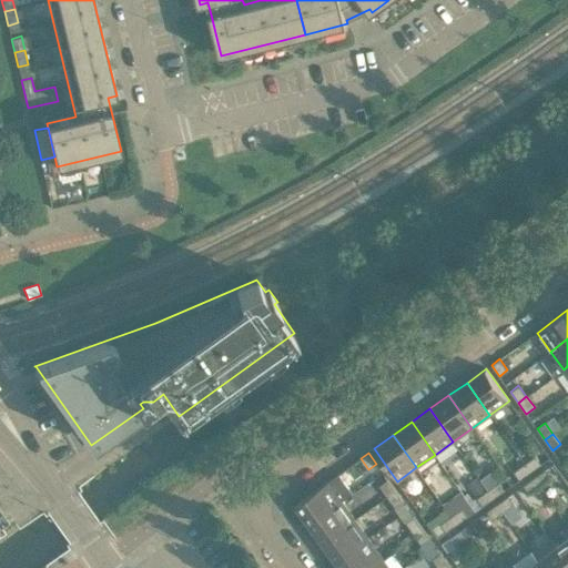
[(536,456),(525,464),(530,472),(541,464),(536,456)]
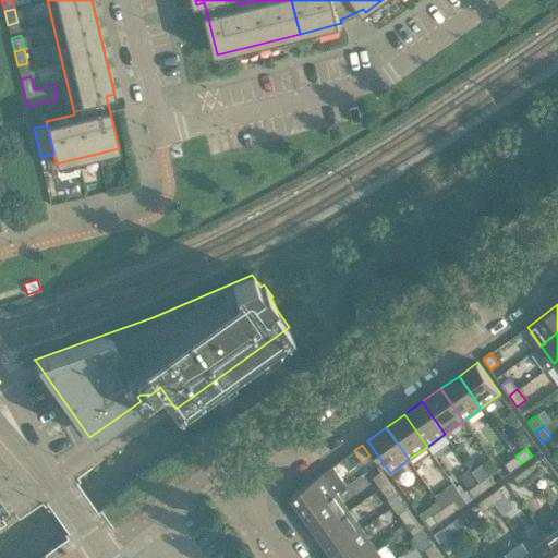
[(505,463),(510,471),(521,463),(516,456),(505,463)]
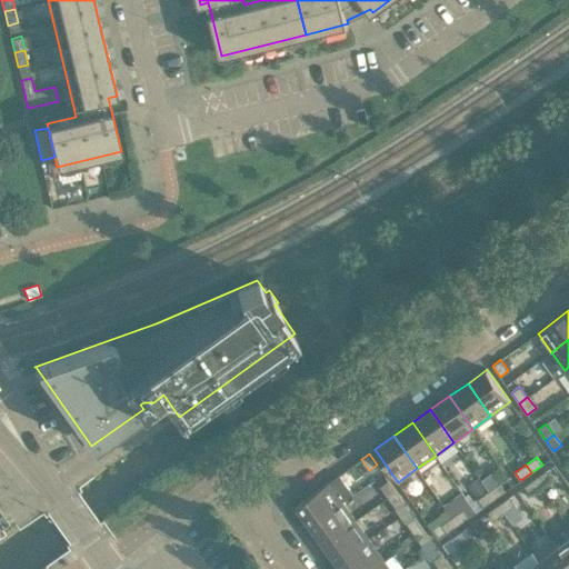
[(546,470),(535,478),(541,486),(552,478),(546,470)]
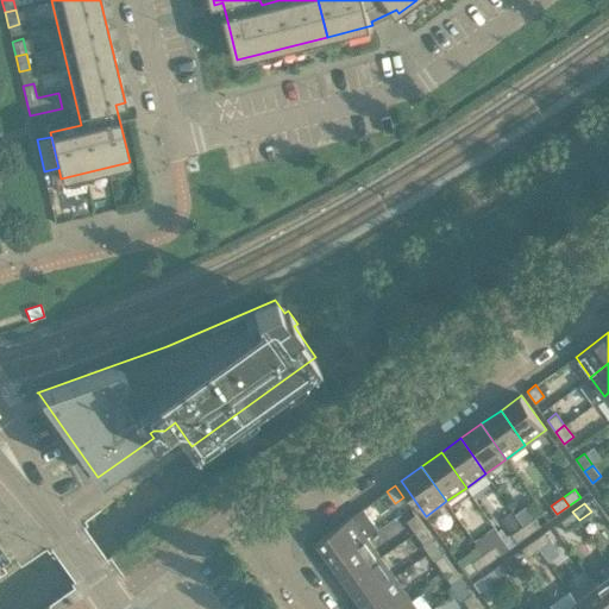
[(364,508),(318,541),(332,562),(366,537),(378,528),(364,508)]
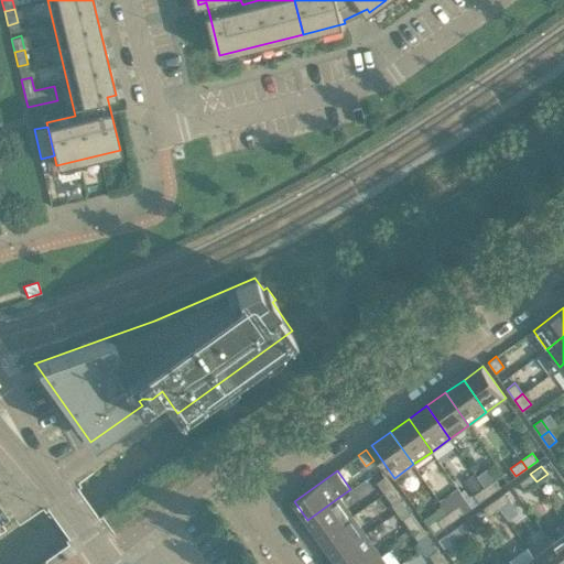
[(530,474),(520,481),(525,490),(537,481),(530,474)]
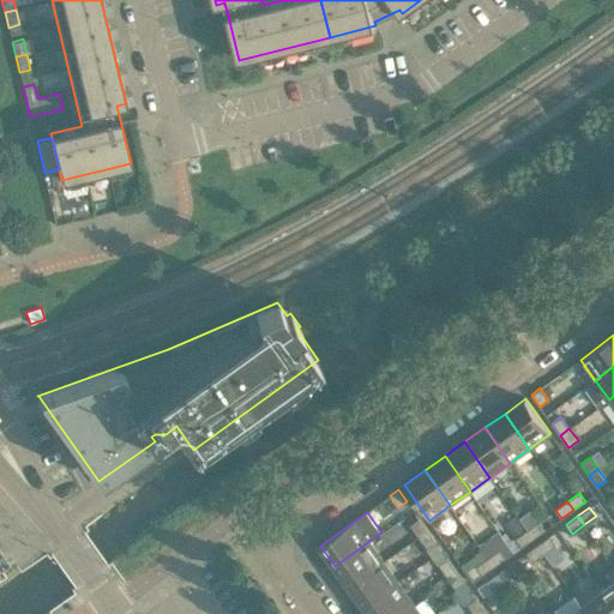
[(427,530),(419,518),(410,524),(419,536),(427,530)]
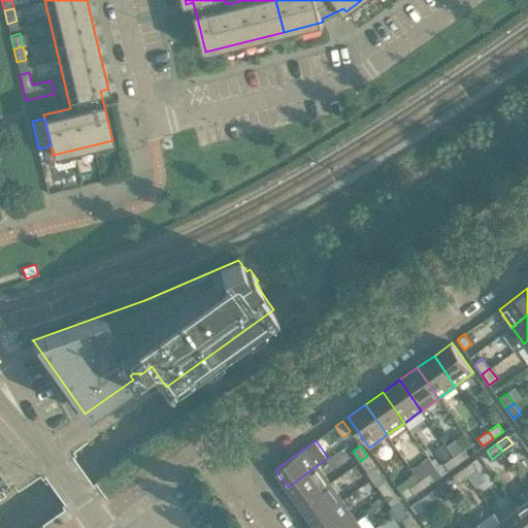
[(463,448),(453,455),(459,463),(469,456),(463,448)]
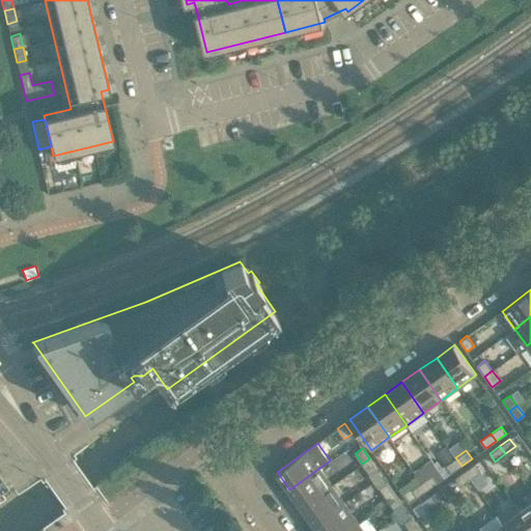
[(462,466),(455,457),(446,465),(451,473),(462,466)]
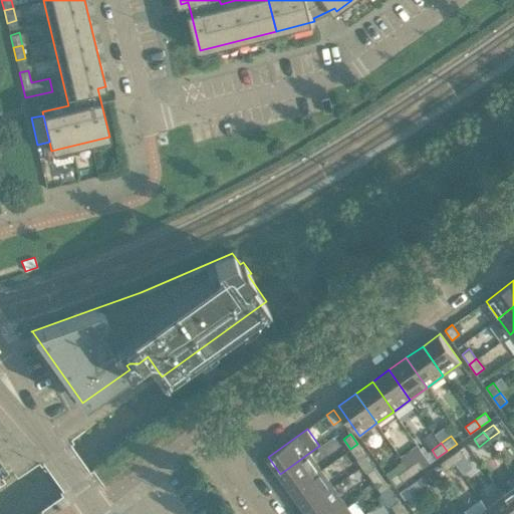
[(364,454),(357,444),(350,449),(357,459),(364,454)]
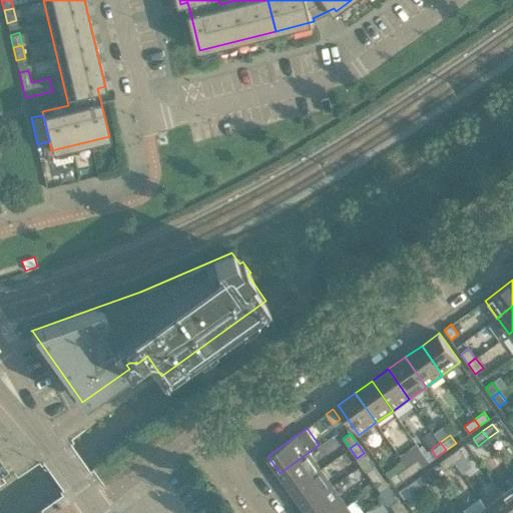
[(399,455),(407,466),(413,473),(429,462),(416,443),(399,455)]
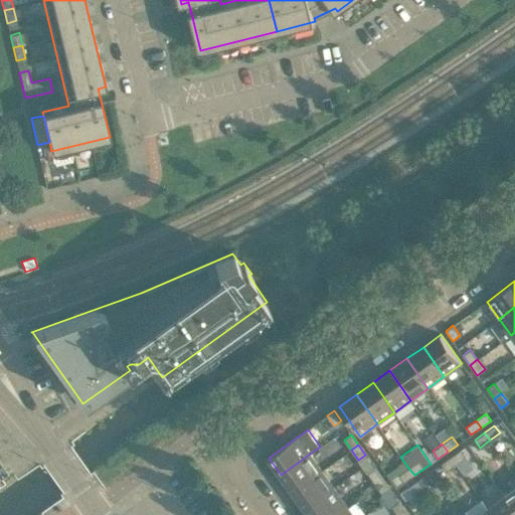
[(461,450),(451,457),(457,464),(467,457),(461,450)]
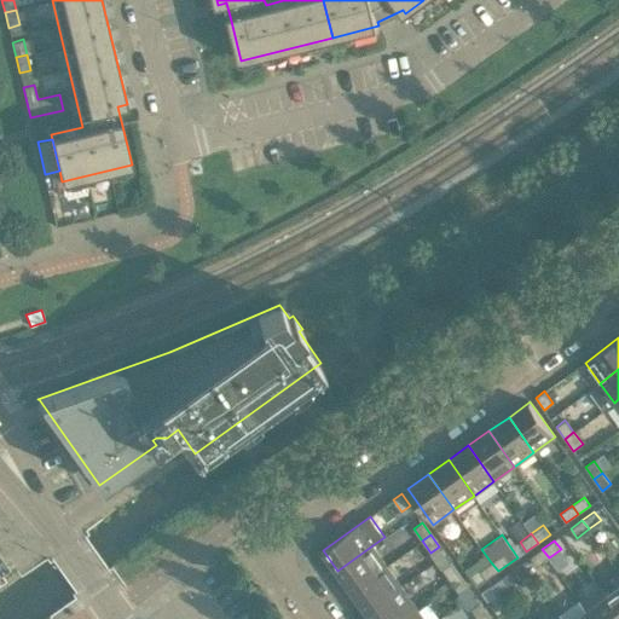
[(372,545),(337,571),(352,591),(387,566),(372,545)]
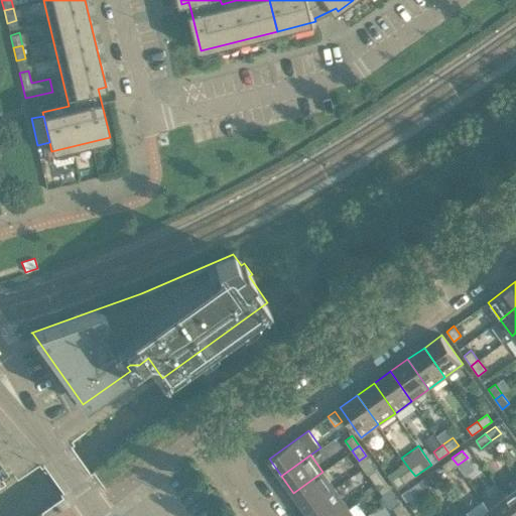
[(452,458),(441,465),(447,472),(458,465),(452,458)]
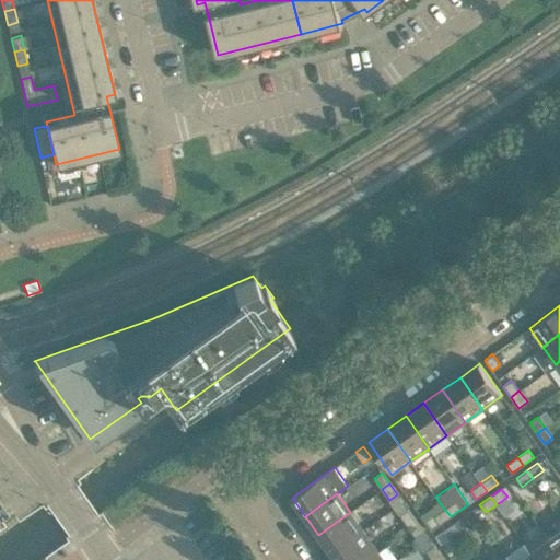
[(416,520),(408,509),(399,514),(408,525),(416,520)]
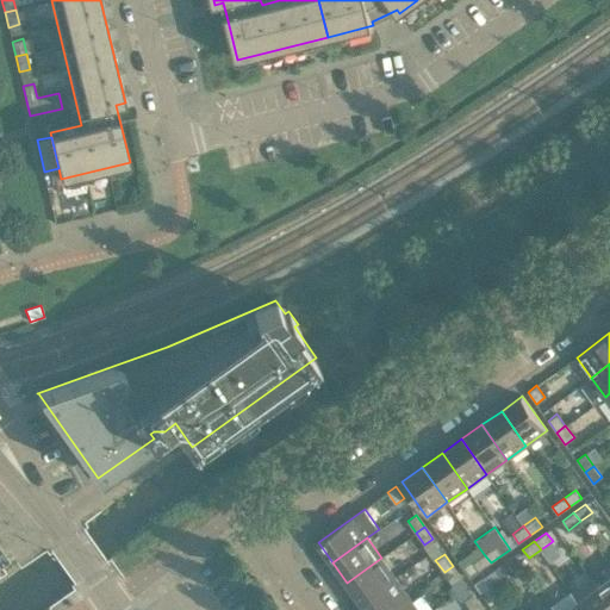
[(491,562),(484,554),(472,562),(479,572),(491,562)]
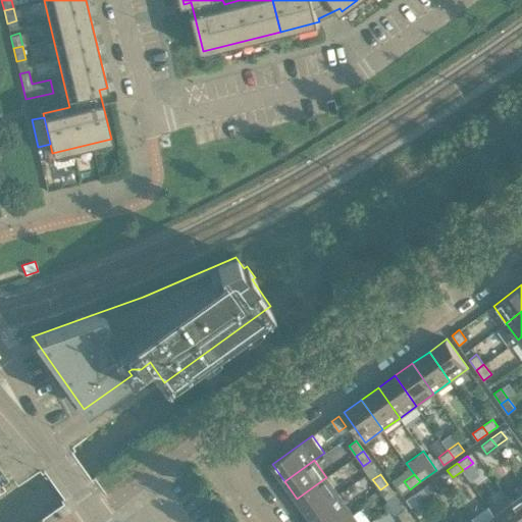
[(326,477),(297,499),(309,515),(338,493),(326,477)]
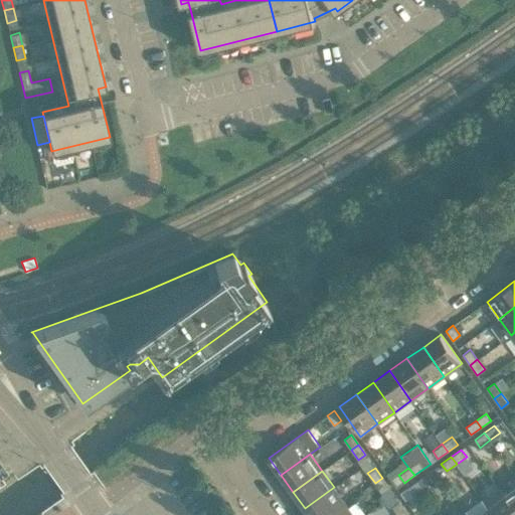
[(427,473),(417,480),(422,488),(433,481),(427,473)]
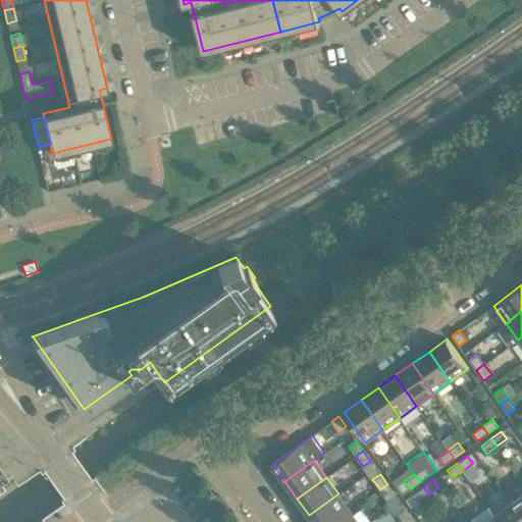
[(400,501),(387,484),(380,489),(387,500),(386,505),(389,509),(400,501)]
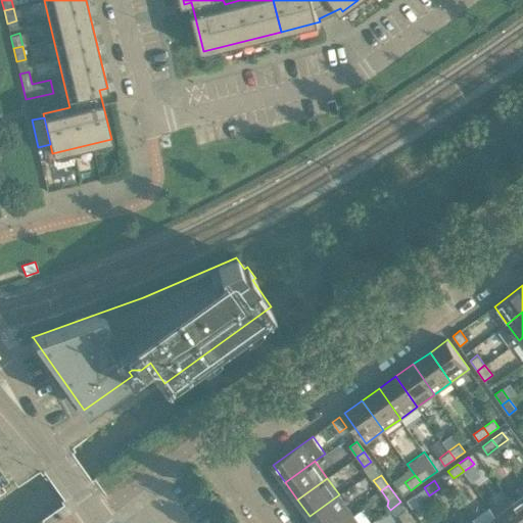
[(424,487),(414,494),(420,503),(429,495),(424,487)]
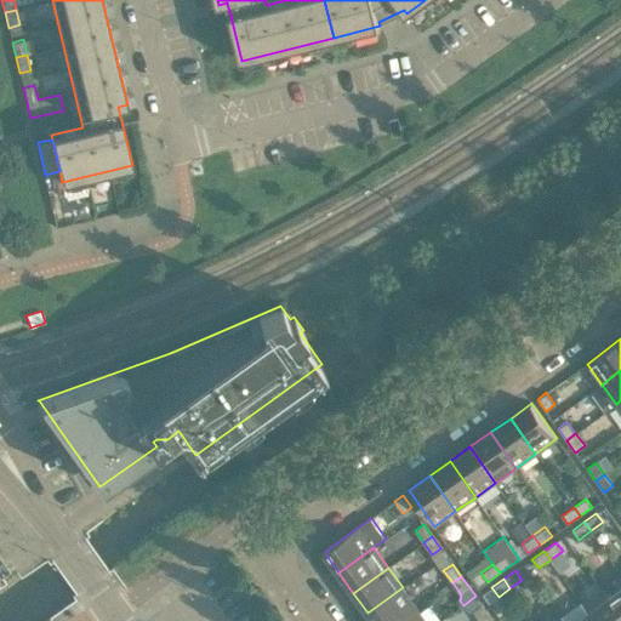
[(403,587),(368,613),(372,620),(398,620),(417,608),(403,587)]
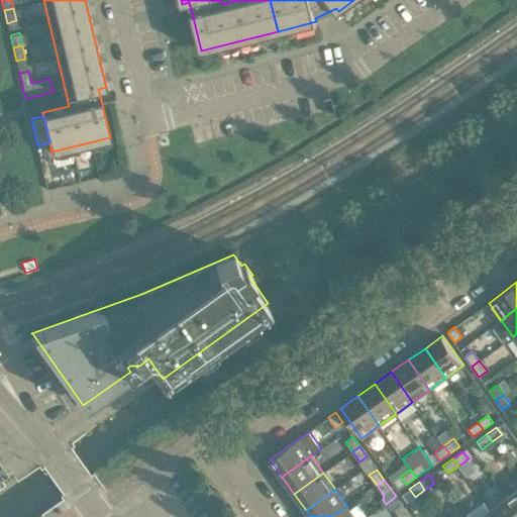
[(516,490),(506,498),(516,512),(516,490)]
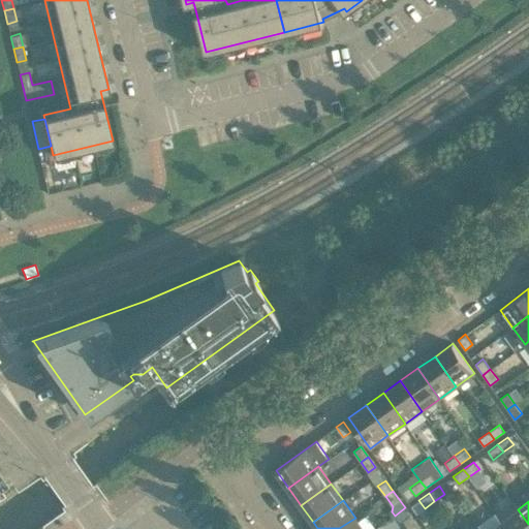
[(528,528),(528,524),(518,509),(501,522),(505,528),(528,528)]
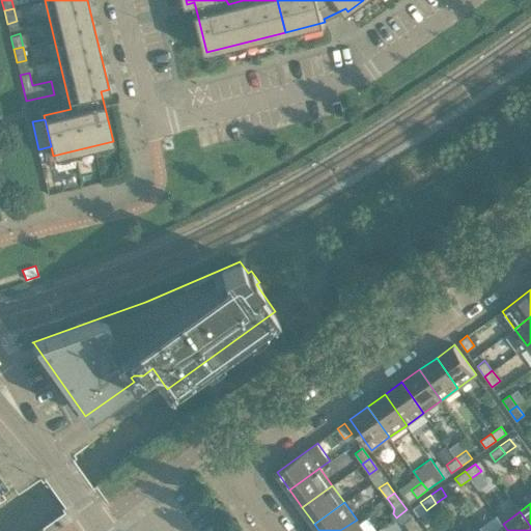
[(507,530),(503,524),(497,515),(479,528),(481,530),(507,530)]
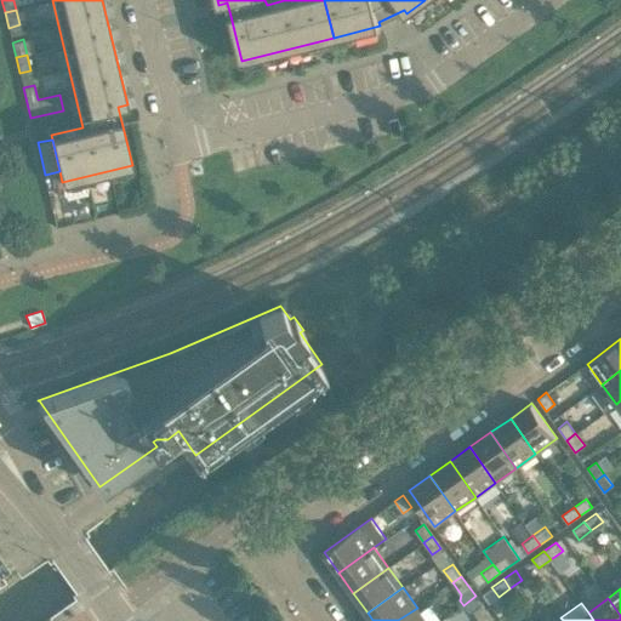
[(483,620),(490,616),(482,604),(472,611),(479,620),(483,620)]
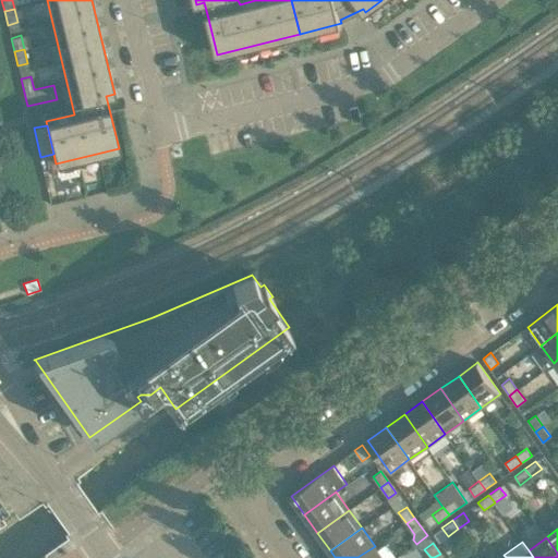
[(383,557),(375,546),(358,557),(383,557)]
